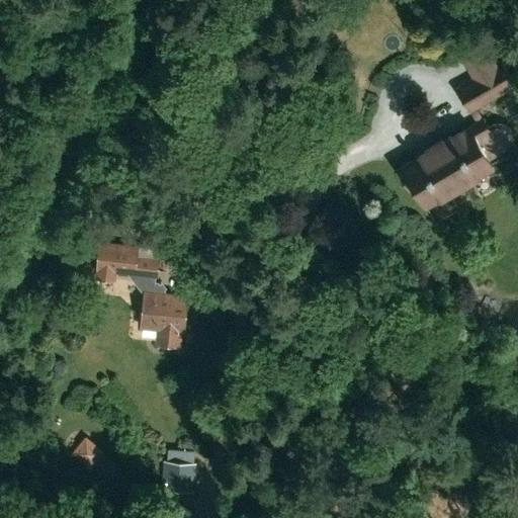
[(478,121),(399,167),(411,187),(414,185),(425,203),(507,156),(511,153),(514,149),(515,145),(516,140),(516,135),(514,131),(511,126),(507,123),(503,121),(498,121),(493,122),(487,125),(477,108),(516,86),(500,59),(498,60),(486,39),(458,55),(472,79),(457,87),(478,121)]
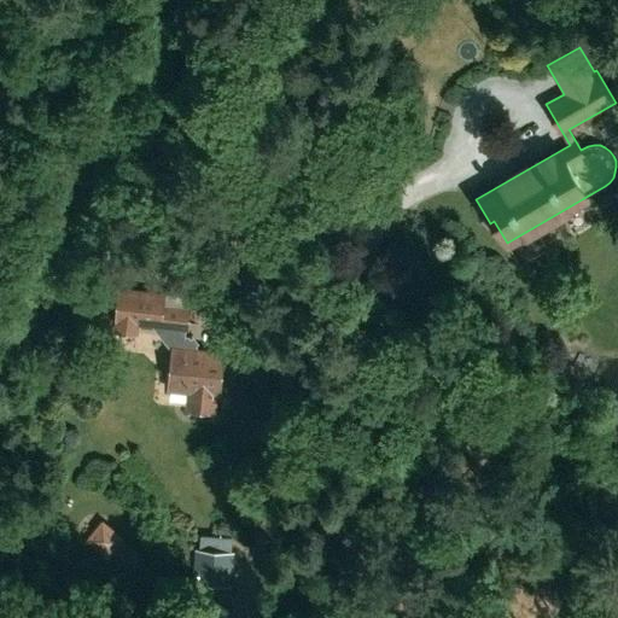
[(132,286),(132,307),(209,307),(209,295),(181,293),(181,286),(132,286)]
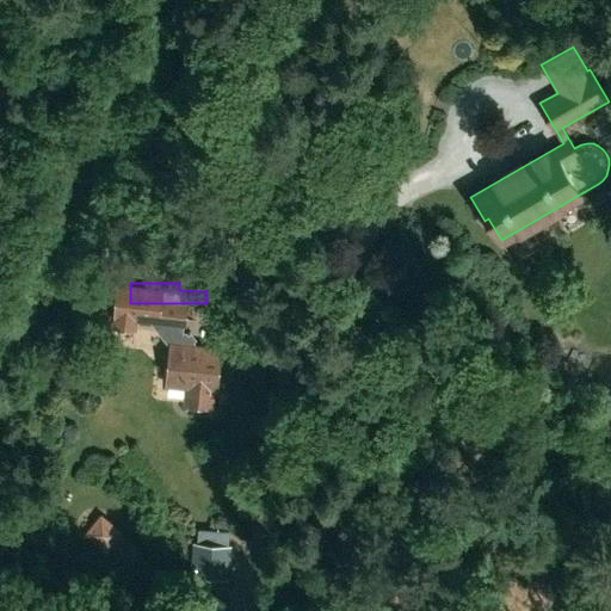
[(222,346),(170,341),(165,387),(185,388),(183,406),(214,408),(215,392),(218,392),(222,346)]
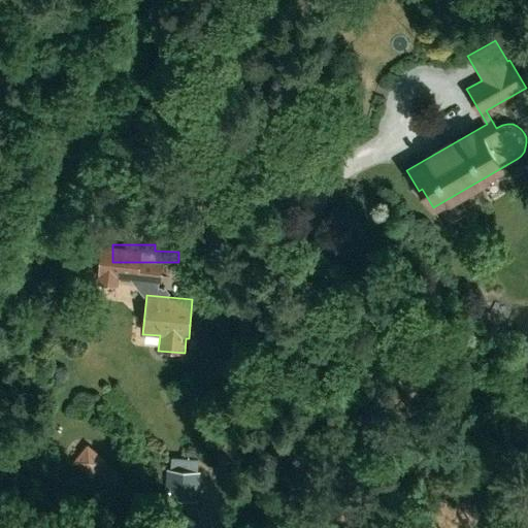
[(102,459),(103,458),(88,444),(75,459),(91,472),(97,465),(107,473),(112,467),(102,459)]
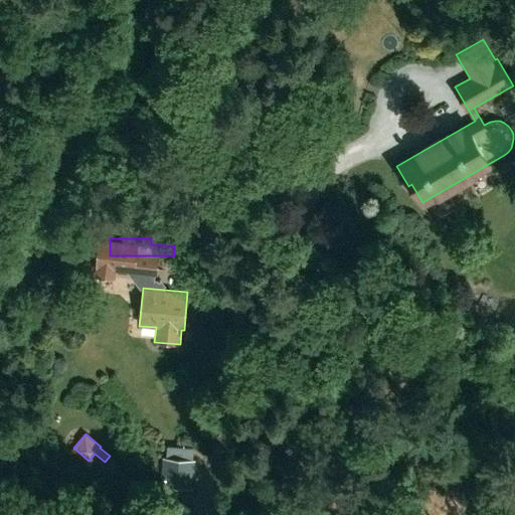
[(195,459),(162,457),(160,486),(193,489),(195,459)]
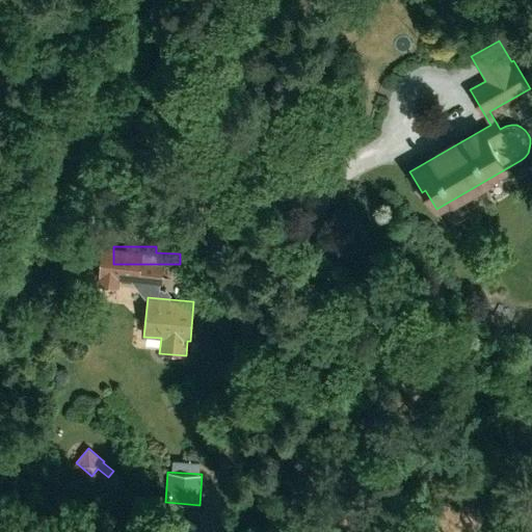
[(117,516),(98,506),(91,519),(110,529),(117,516)]
